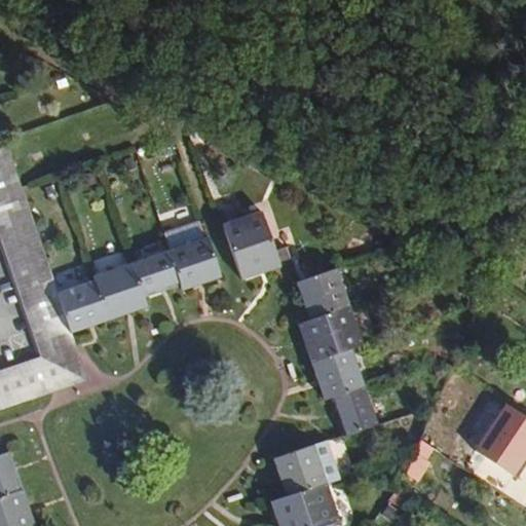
[(0,141),(0,166),(12,163),(4,140),(0,141)]
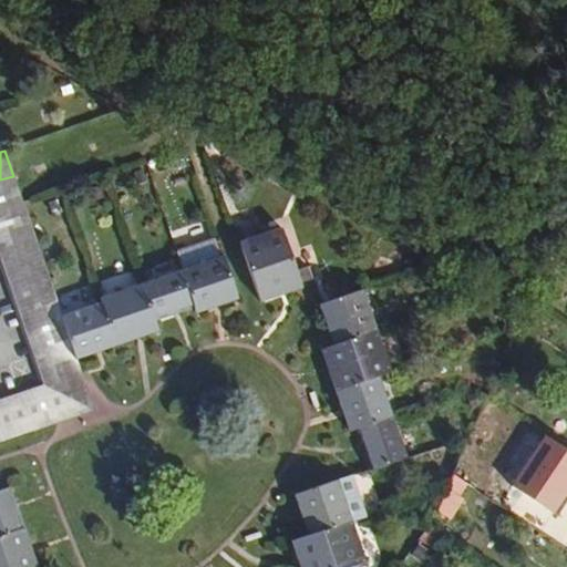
[(0,208),(22,202),(13,176),(0,179),(0,266),(40,383),(0,397),(0,406),(45,392),(55,422),(93,410),(75,359),(45,370),(0,237),(0,208)]
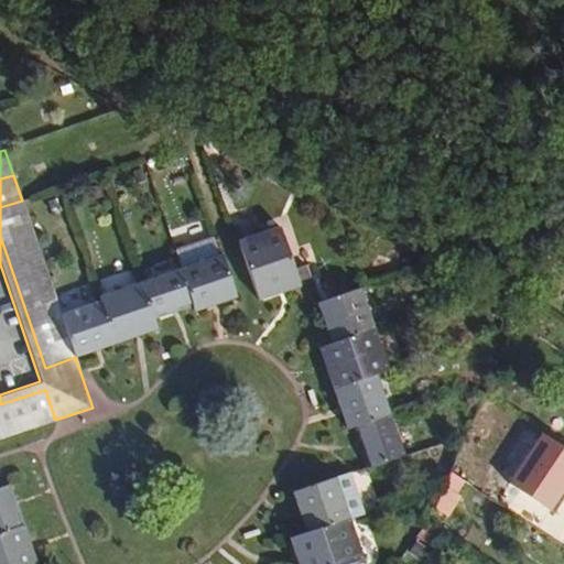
[(0,236),(45,368),(75,357),(61,315),(22,201),(0,207),(0,236)]
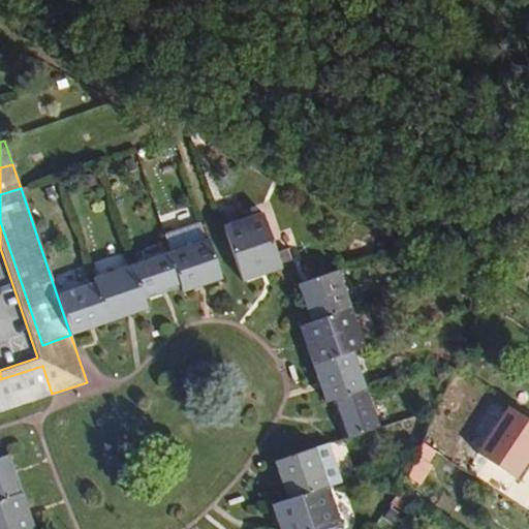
[(224,227),(243,283),(263,276),(282,270),(263,214),(224,227)]
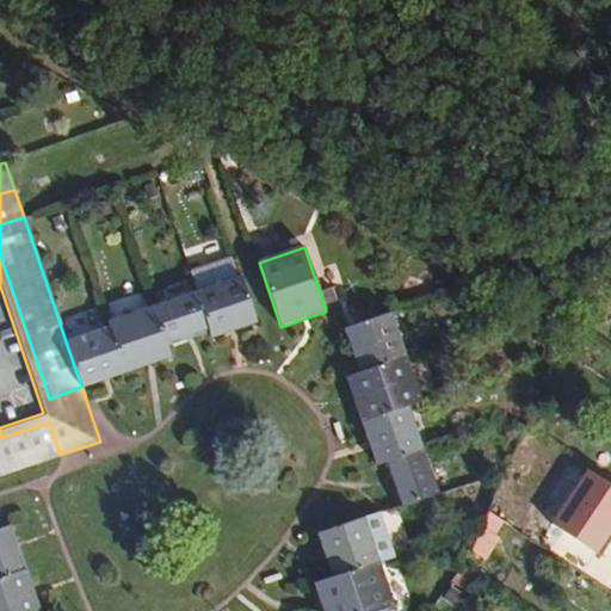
[(197,292),(210,331),(213,337),(238,328),(257,322),(241,277),(197,292)]
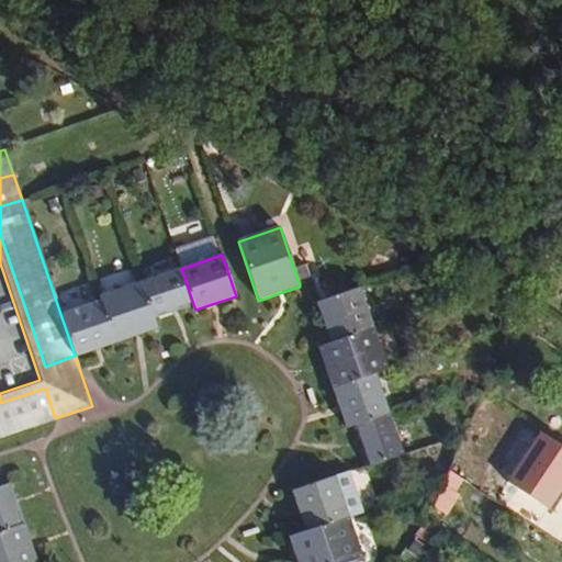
[(181,269),(141,282),(153,318),(176,311),(193,304),(181,269)]
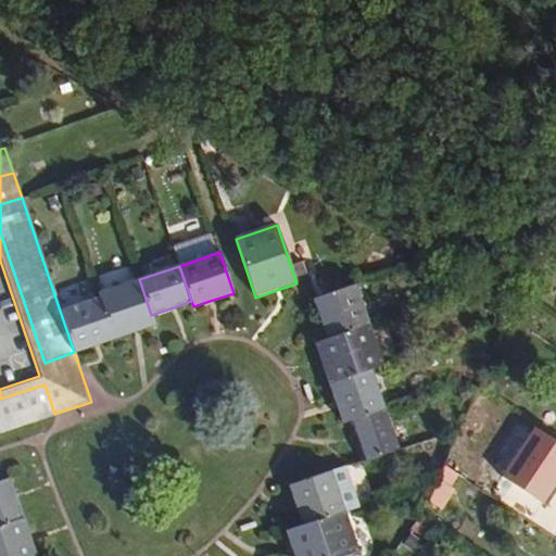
[(101,298),(115,339),(137,331),(154,325),(151,315),(139,279),(99,293),(101,298)]
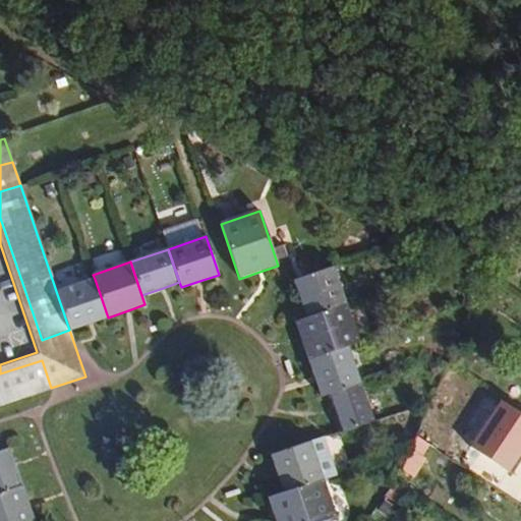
[(293,280),(307,317),(346,304),(333,267),(293,280)]
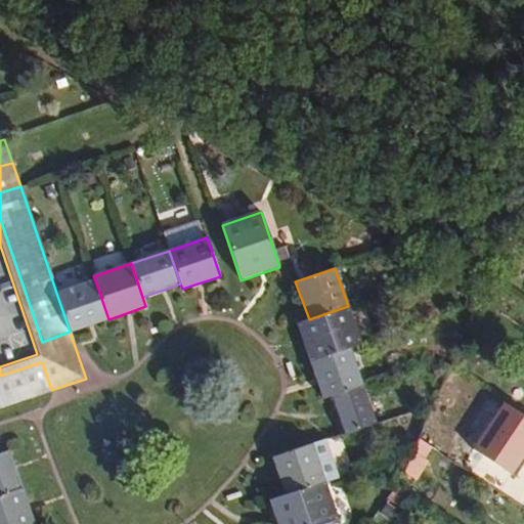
[(91,324),(108,319),(95,280),(56,293),(70,332),(91,324)]
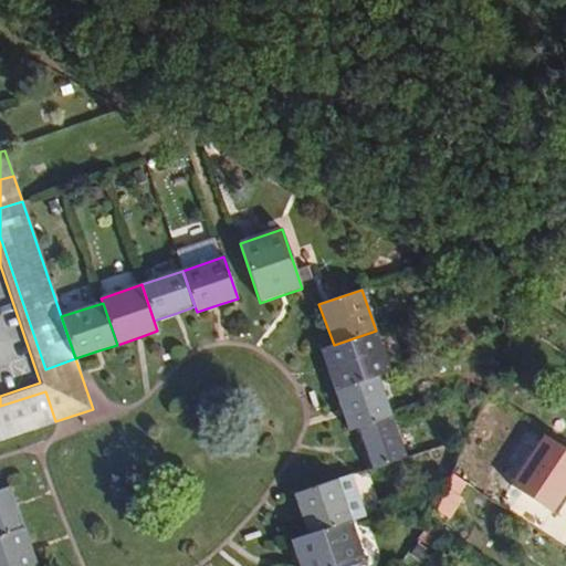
[(543,312),(531,304),(523,315),(535,323),(543,312)]
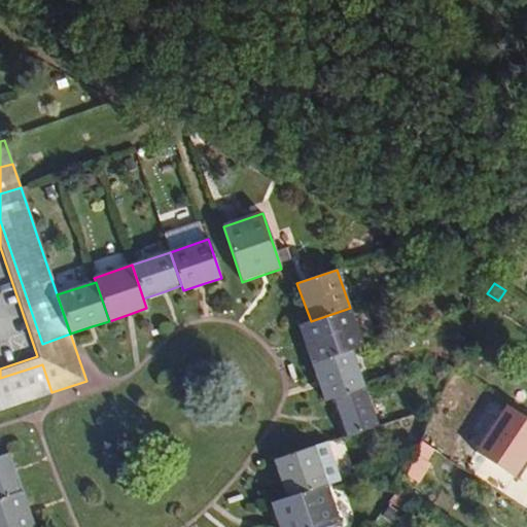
[(363,345),(350,308),(311,321),(299,325),(312,363),(351,349),(363,345)]
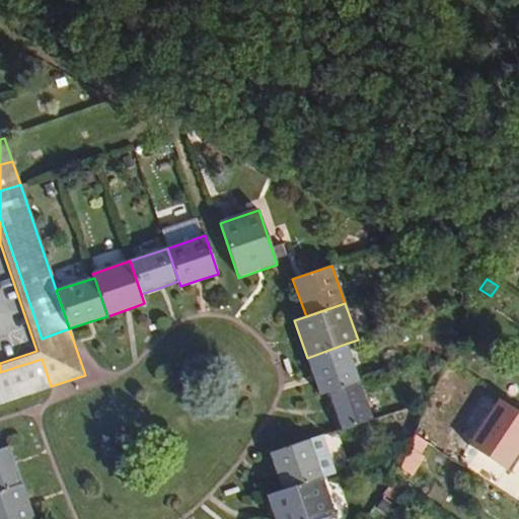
[(359,381),(346,344),(307,358),(314,377),(320,394),(325,393),(359,381)]
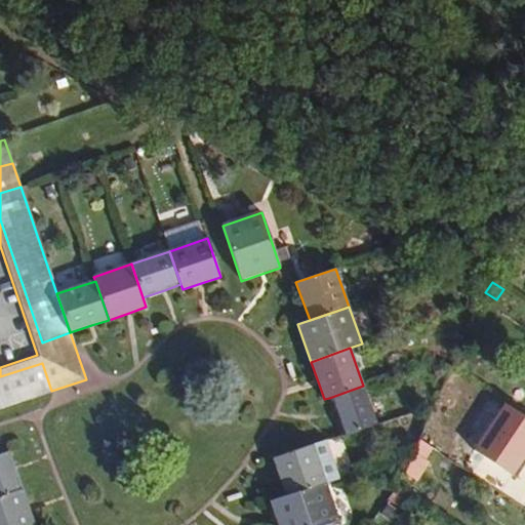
[(42,363),(0,376),(0,408),(51,391),(42,363)]
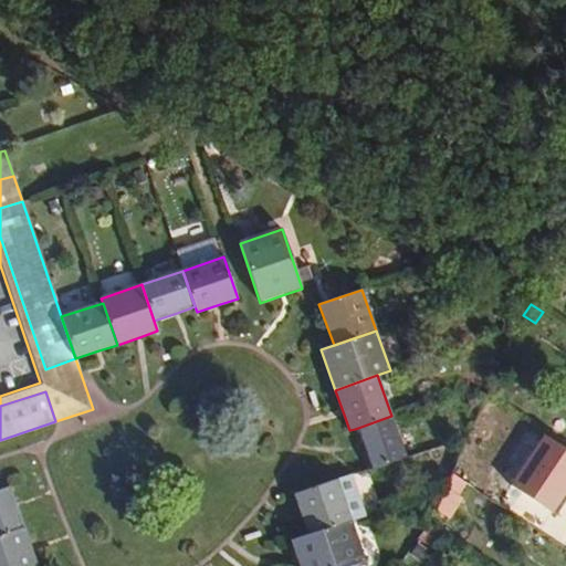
[(405,456),(391,416),(355,429),(362,449),(369,469),(405,456)]
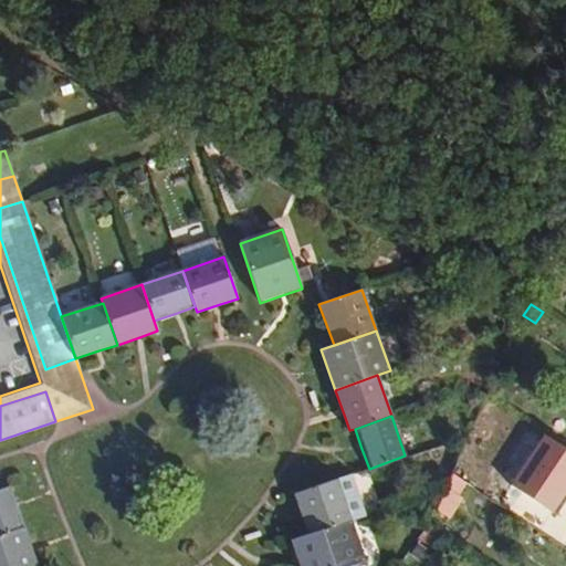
[(536,501),(561,463),(526,440),(501,478),(536,501)]
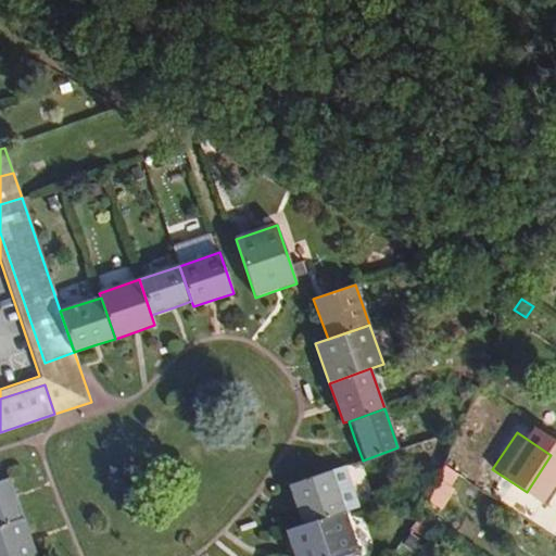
[(456,439),(445,465),(459,475),(466,479),(482,455),(456,439)]
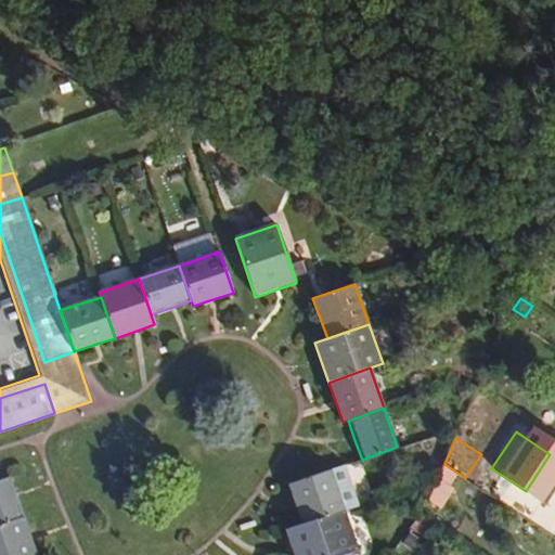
[(459,474),(444,464),(438,478),(429,499),(442,507),(455,489),(451,486),(459,474)]
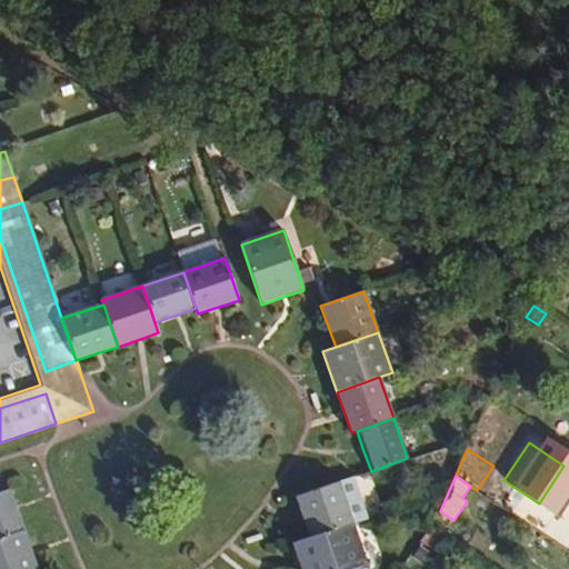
[(297,497),(310,538),(353,523),(340,482),(297,497)]
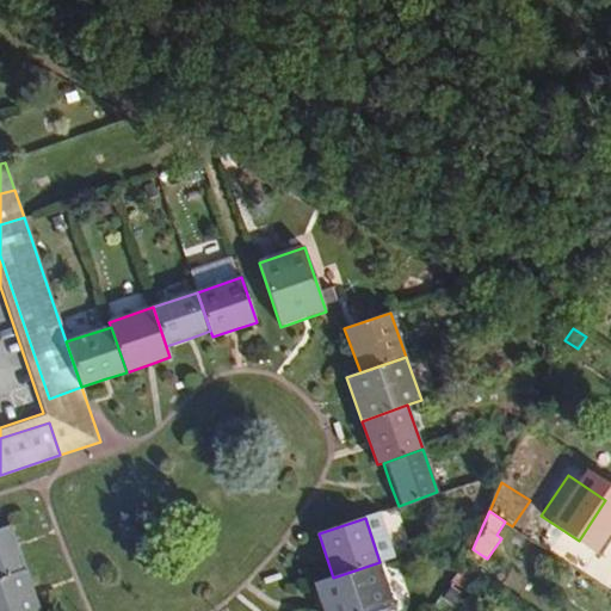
[(0,578),(25,571),(17,545),(10,525),(0,529),(0,578)]
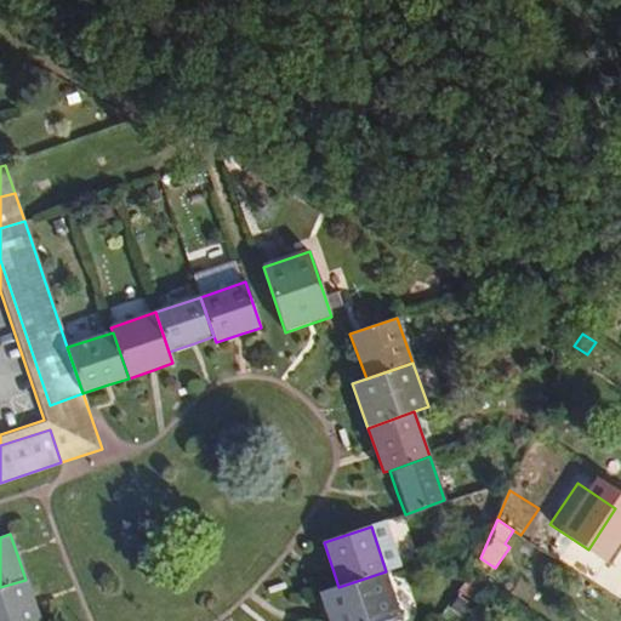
[(386,571),(339,587),(320,593),(328,613),(330,620),(387,620),(402,616),(386,571)]
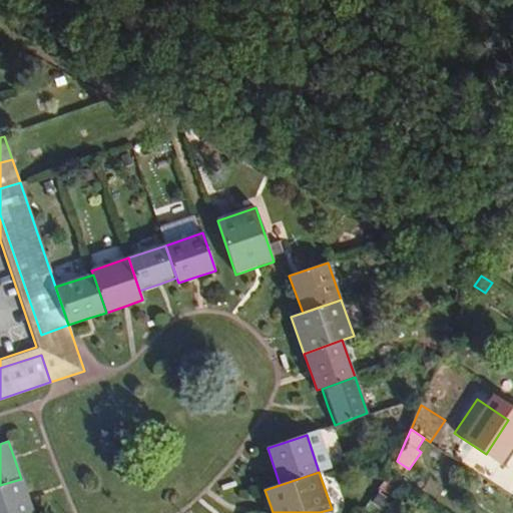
[(0,512),(33,512),(28,498),(21,479),(0,485),(0,512)]
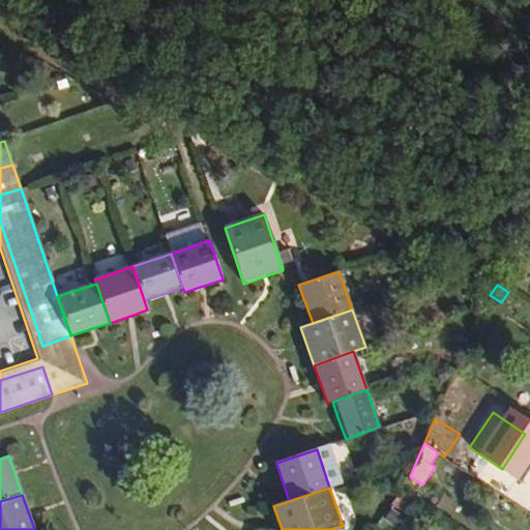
All buildings are outlined.
